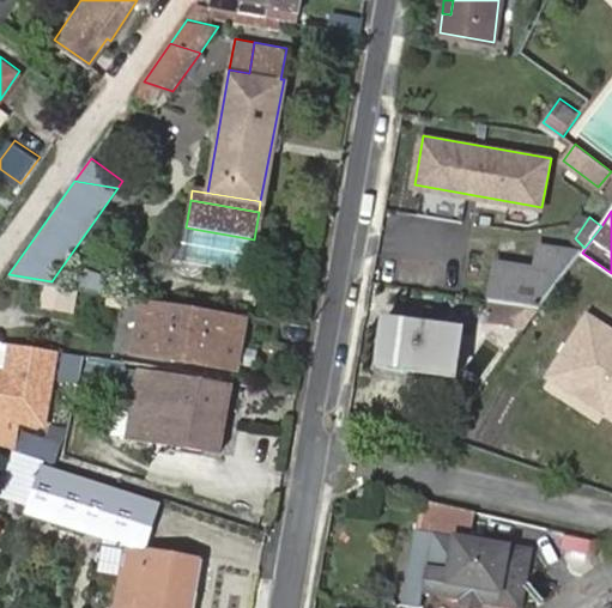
[(254,239),(186,228),(180,262),(249,273),(254,239)]
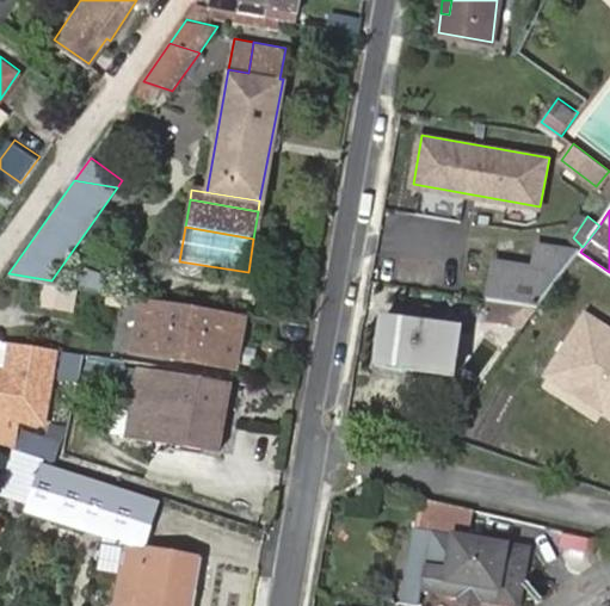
[(487,301),(536,310),(580,252),(581,249),(540,243),(535,266),(493,259),(487,301)]
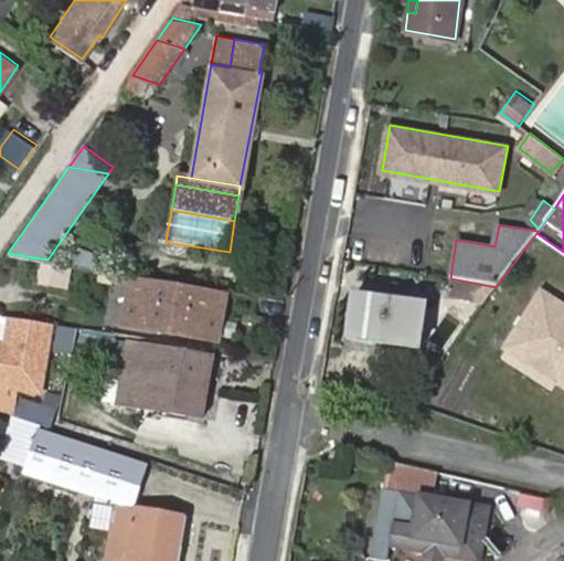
[(99,267),(100,251),(75,247),(73,265),(99,267)]
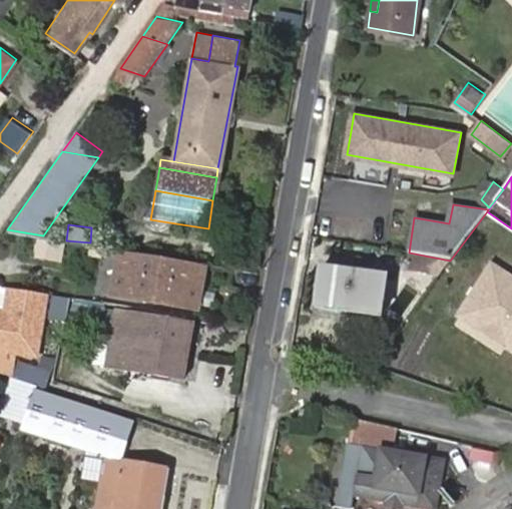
[(204,264),(121,248),(113,293),(197,308),(204,264)]
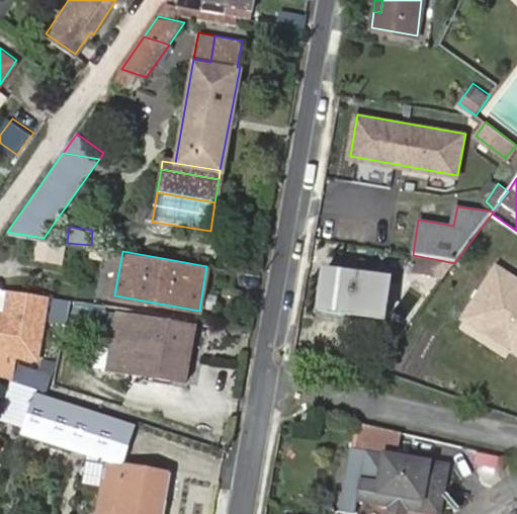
[(411,267),(446,273),(454,263),(413,255),(411,267)]
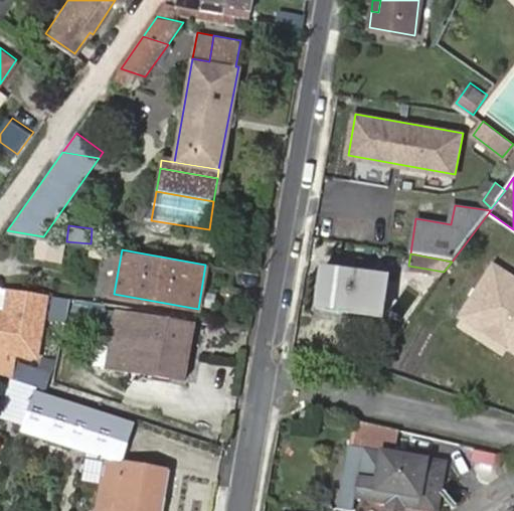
[(513,277),(490,262),(455,317),(513,354),(513,277)]
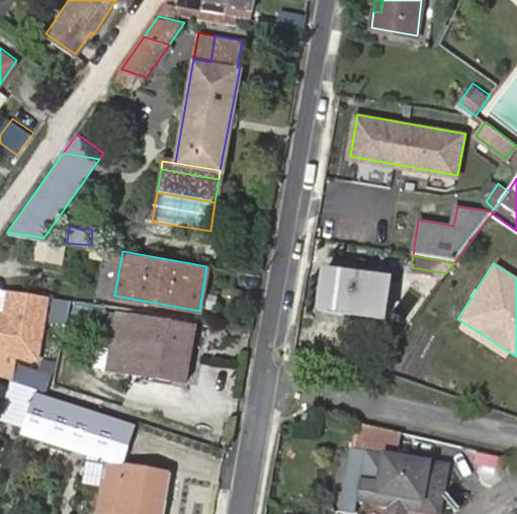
[(383,315),(390,277),(328,270),(324,310),(383,315)]
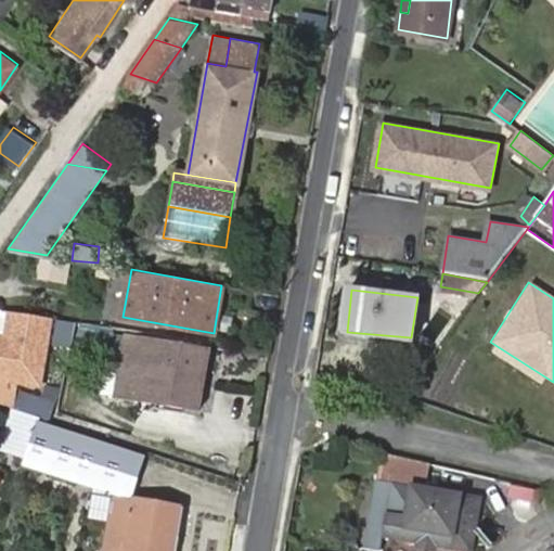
[(50,317),(11,309),(7,335),(0,334),(0,375),(37,383),(50,317)]
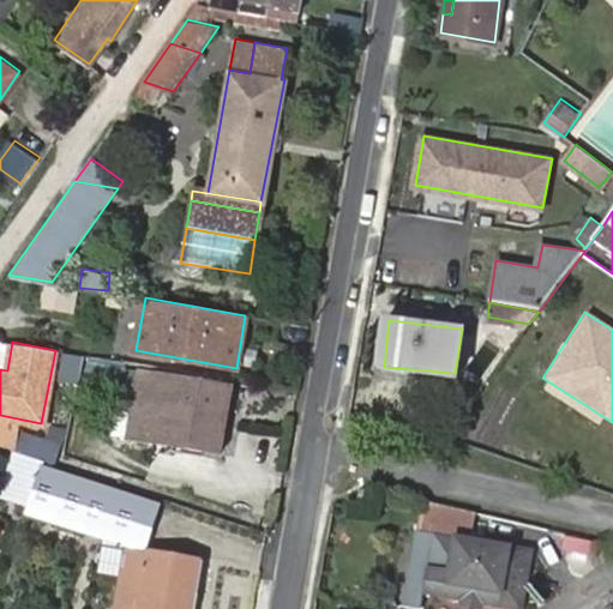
[(233,381),(139,366),(138,371),(121,368),(116,404),(133,406),(130,433),(222,450),(233,381)]
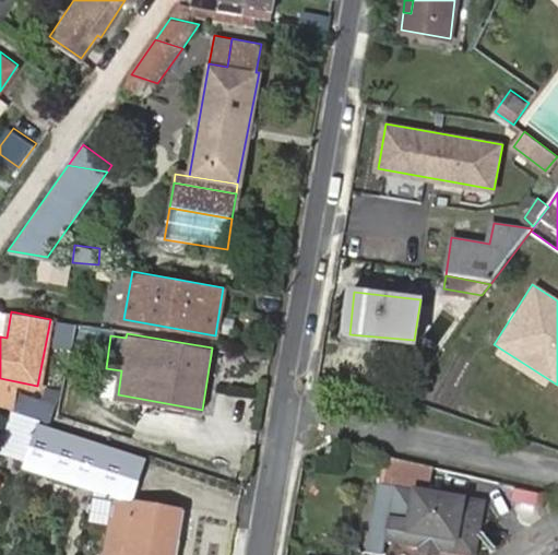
[(38,421),(22,464),(117,496),(106,554),(175,554),(183,508),(132,497),(146,457),(38,421)]
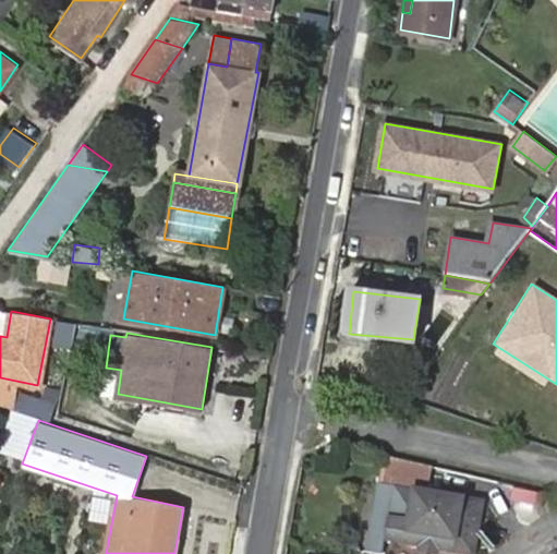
[(336,443),(324,440),(322,455),(333,457),(336,443)]
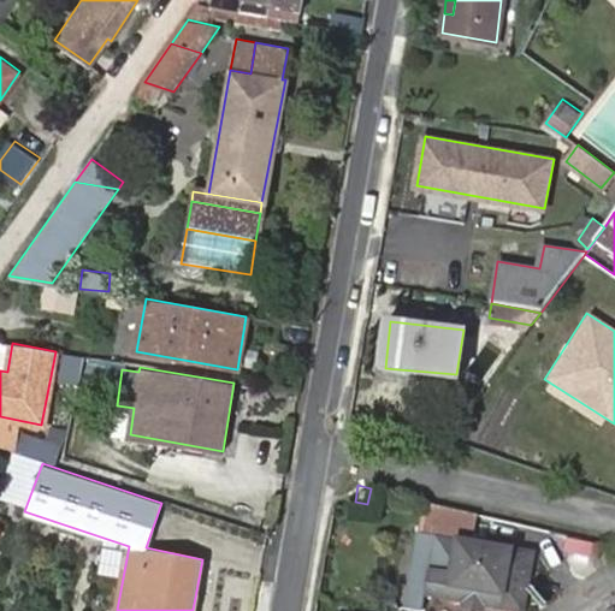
[(461,522),(463,509),(453,506),(450,520),(461,522)]
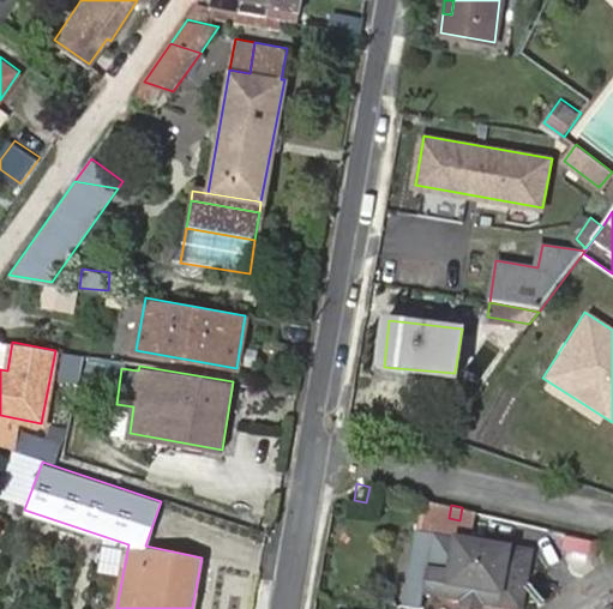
[(408,571),(425,573),(431,529),(414,525),(408,571)]
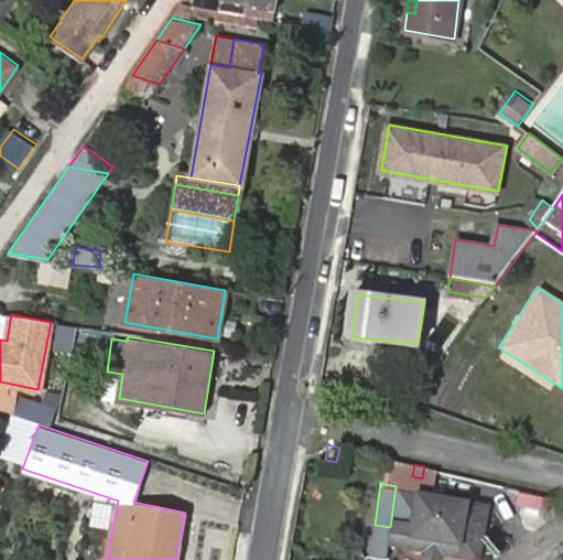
[(396,486),(390,527),(399,530),(398,541),(411,545),(473,553),(483,498),(396,486)]
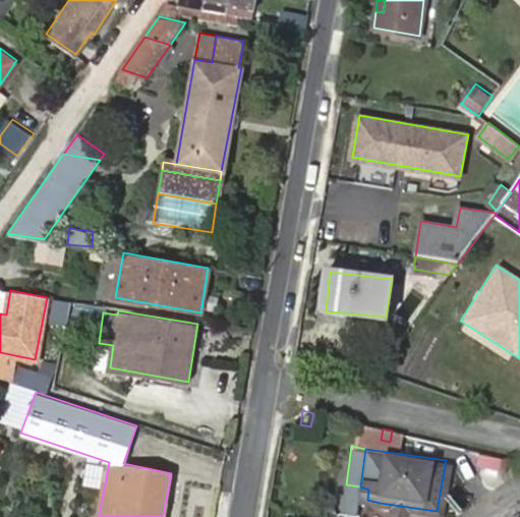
[(498,474),(502,457),(484,454),(481,470),(498,474)]
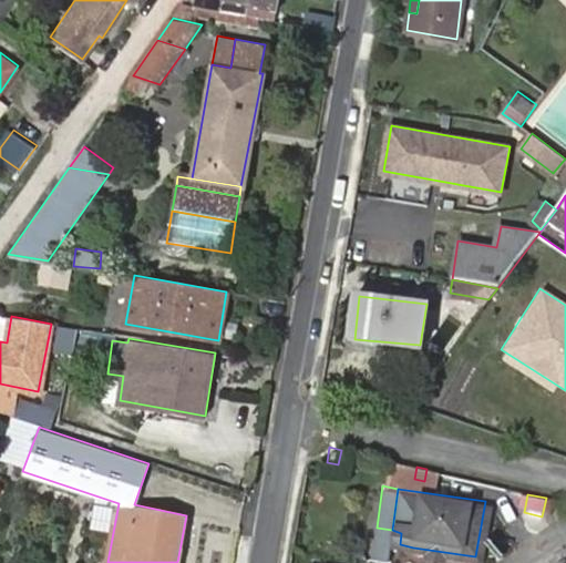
[(392,530),(377,528),(372,555),(388,558),(390,544),(392,530)]
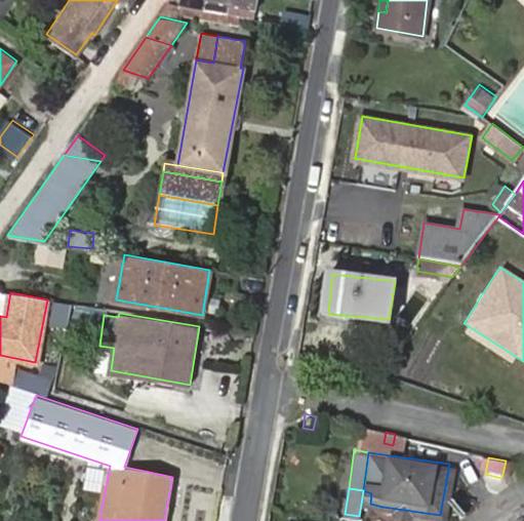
[(370,504),(371,493),(363,490),(361,504),(383,507),(370,504)]
